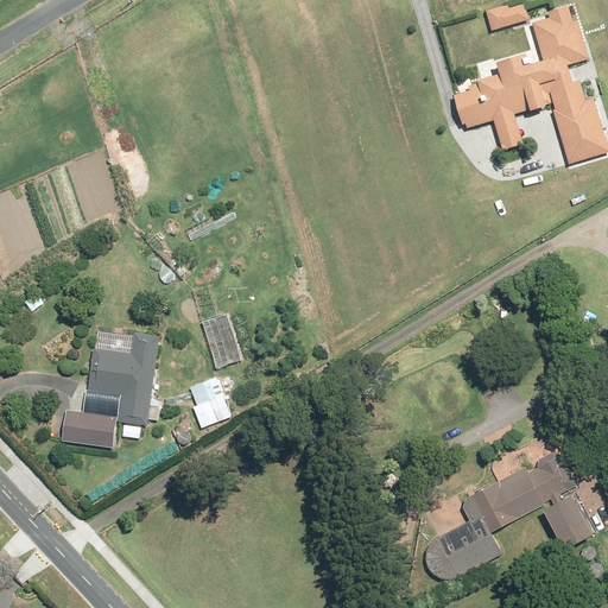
[(486,12),(491,31),(527,21),(523,5),(508,10),(507,6),(486,12)]
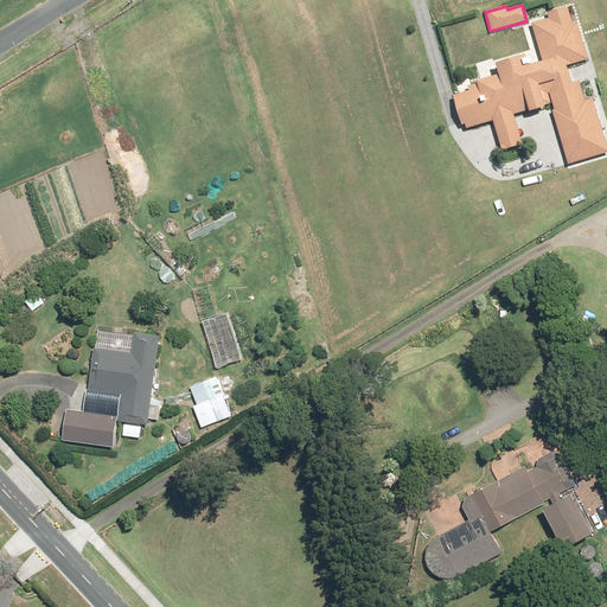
[(528,55),(493,65),(496,75),(474,81),(477,89),(451,97),(459,126),(464,123),(465,129),(492,121),(503,152),(523,146),(513,114),(525,110),(526,114),(543,108),(542,106),(551,103),(553,110),(551,110),(568,165),(606,152),(606,148),(593,101),(595,100),(589,78),(569,84),(564,68),(587,61),(576,24),(572,24),(566,6),(547,12),(548,19),(531,24),(542,62),(531,64),(528,55)]
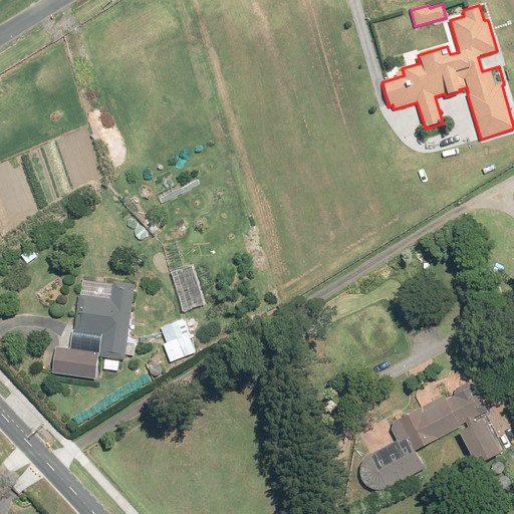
[(28,249),(19,257),(25,264),(34,256),(28,249)]
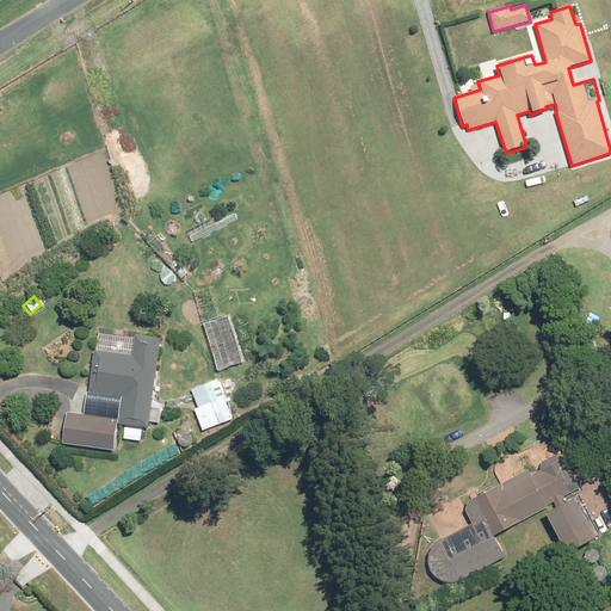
[(226,315),(201,323),(216,372),(241,364),(226,315)]
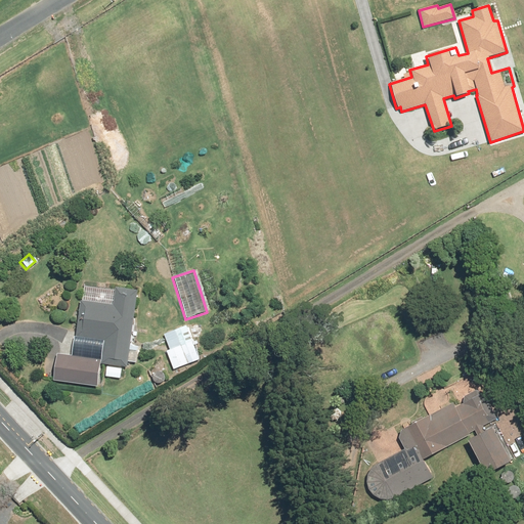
[(99,363),(101,363),(100,376),(104,376),(104,378),(124,380),(126,366),(126,362),(136,363),(138,346),(129,345),(137,290),(115,287),(114,293),(83,288),(81,301),(79,300),(71,356),(55,353),(51,381),(96,387),(99,363)]
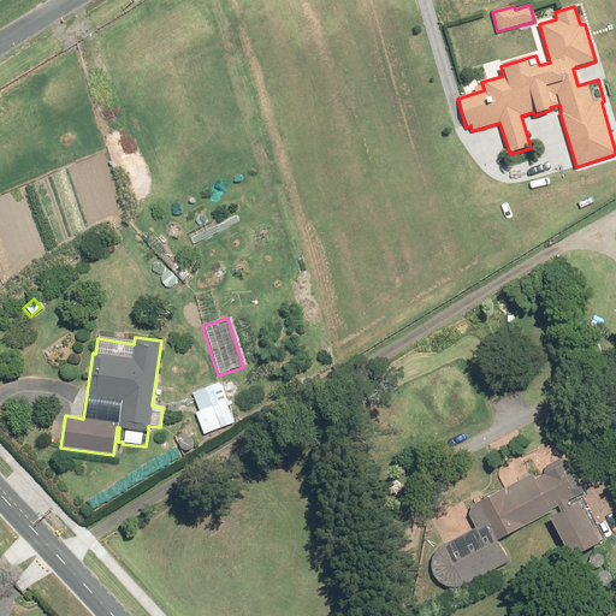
[(235,422),(219,383),(193,392),(200,410),(196,413),(205,434),(235,422)]
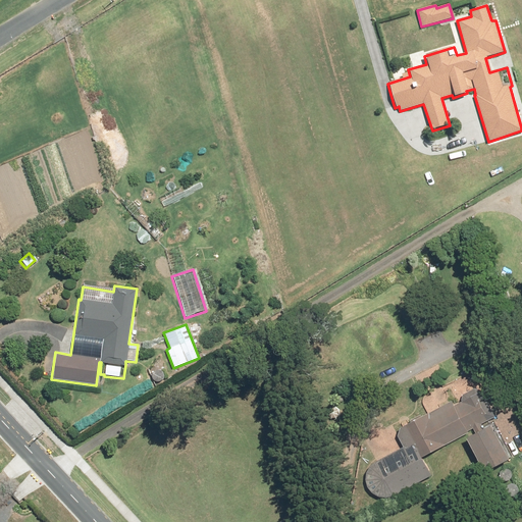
[(430,456),(462,437),(482,473),(510,458),(490,423),(500,418),(482,386),(458,401),(449,384),(420,401),(428,415),(412,424),(430,456)]
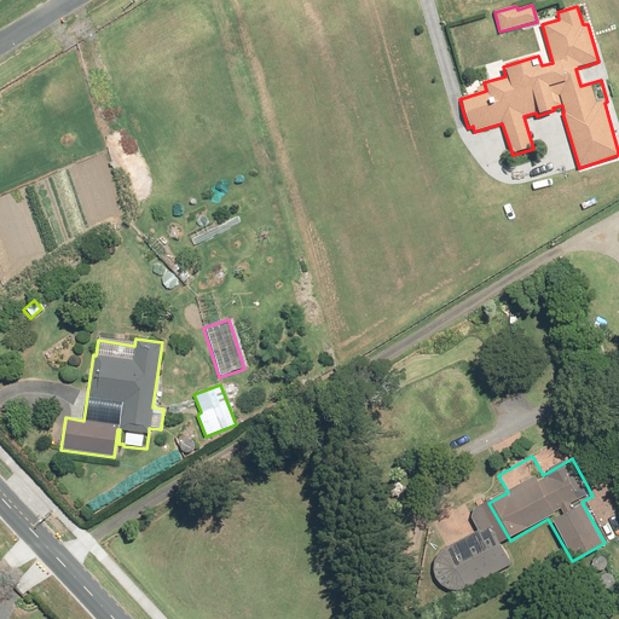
[(464,591),(466,590),(510,565),(487,525),(495,520),(482,498),(464,509),(478,531),(443,550),(441,551),(440,553),(438,554),(437,555),(437,556),(435,559),(434,560),(433,562),(433,565),(433,566),(432,568),(432,571),(433,572),(433,574),(433,577),(434,578),(435,580),(435,582),(437,584),(438,585),(440,586),(441,588),(443,589),(445,590),(446,591),(449,591),(450,593),(452,593),(455,593),(456,593),(458,593),(461,593),(462,591),(464,591)]
